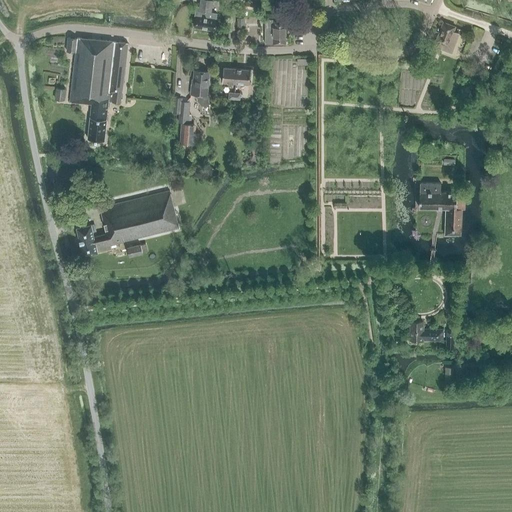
[(210,12),(212,0),(199,0),(198,6),(196,6),(194,15),(197,16),(195,27),(215,31),(217,19),(216,19),(217,13),(210,12)]
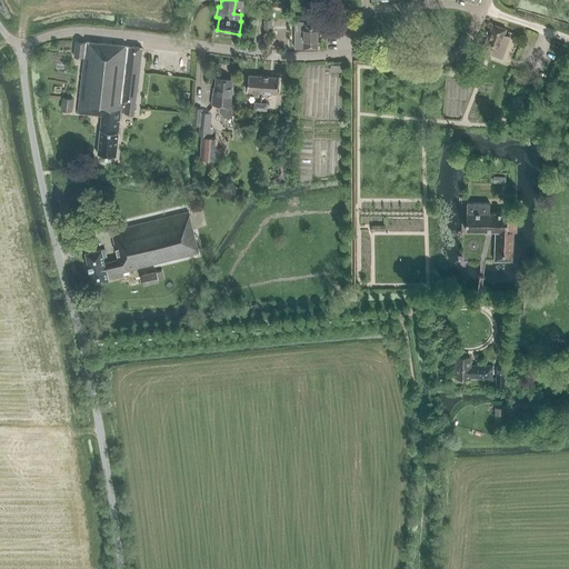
[(287,10),(287,3),(256,0),(256,8),(287,10)]
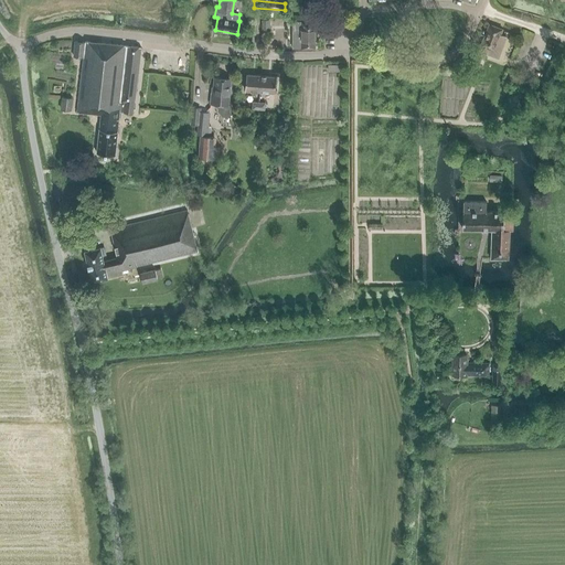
[(315,48),(316,22),(292,22),(292,48),(315,48)]
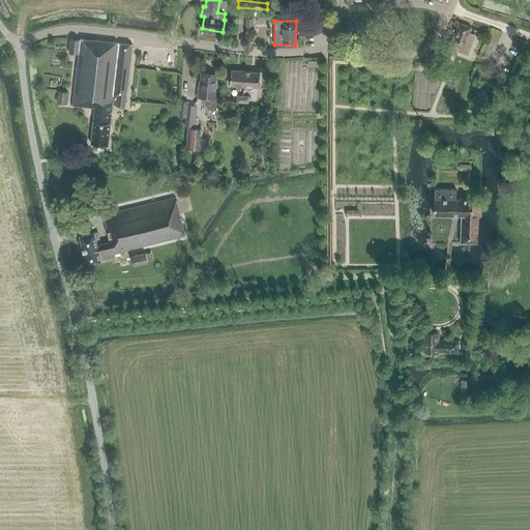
[(452,40),(451,41),(451,42),(453,42),(464,47),(469,32),(471,27),(459,23),(452,40)]
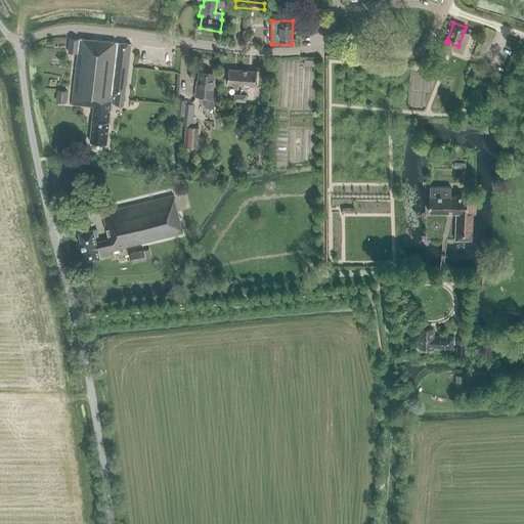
[(459,46),(448,42),(446,48),(463,53),(470,34),(464,32),(459,46)]
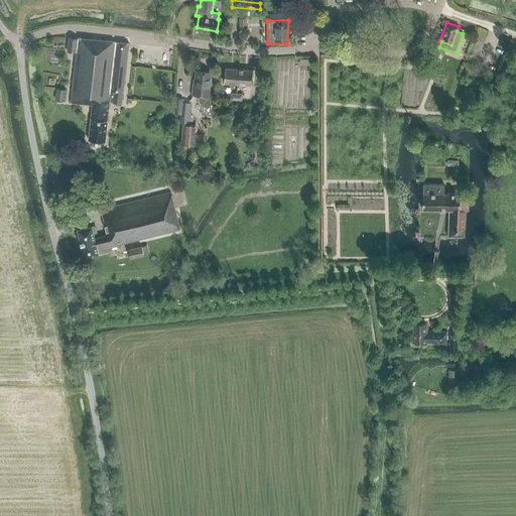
[(123,91),(129,43),(78,37),(78,38),(69,37),(67,51),(76,52),(70,102),(92,105),(88,140),(105,142),(109,101),(113,102),(113,103),(121,104),(123,91)]
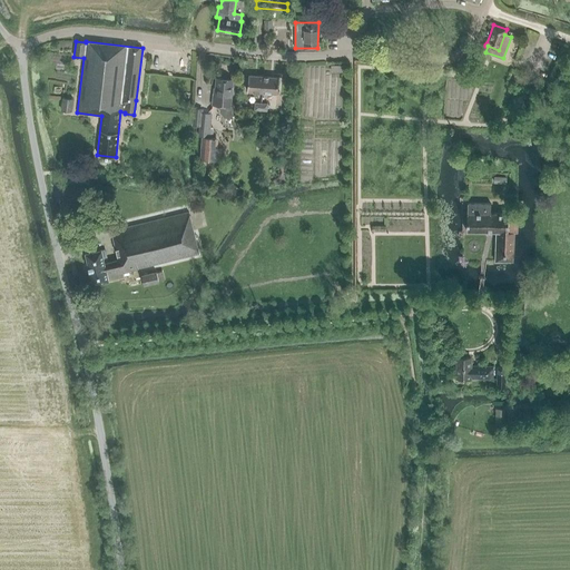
[(262,92),(263,76),(248,75),(247,91),(262,92)]
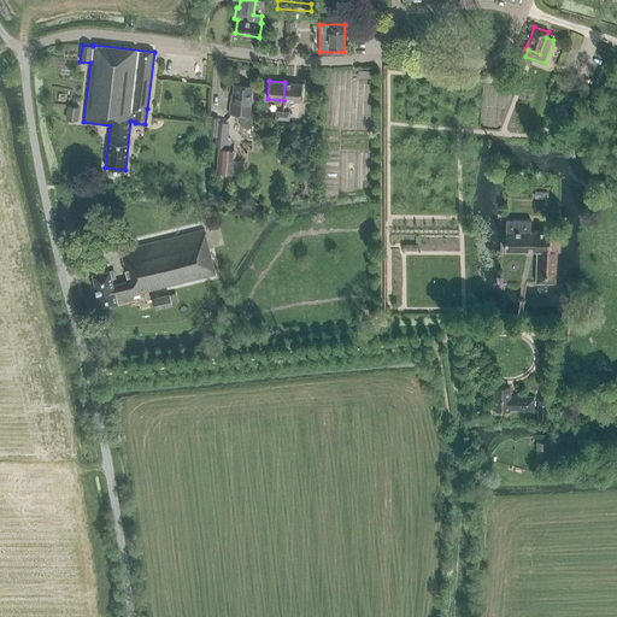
[(301,84),(285,82),(283,100),(300,101),(301,84)]
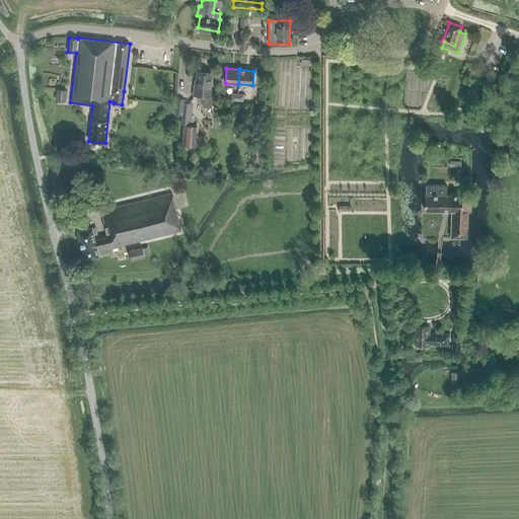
[(210,96),(211,72),(197,71),(196,85),(194,85),(193,95),(201,95),(201,101),(204,106),(211,106),(211,96),(210,96)]
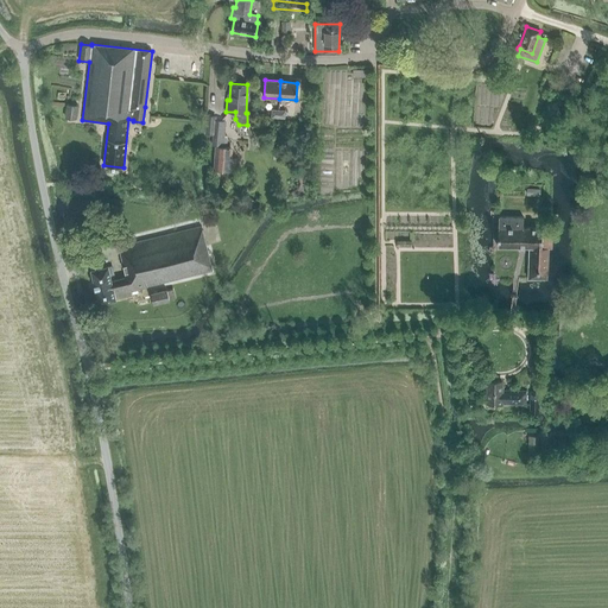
[(76,119),(78,105),(67,103),(64,118),(76,119)]
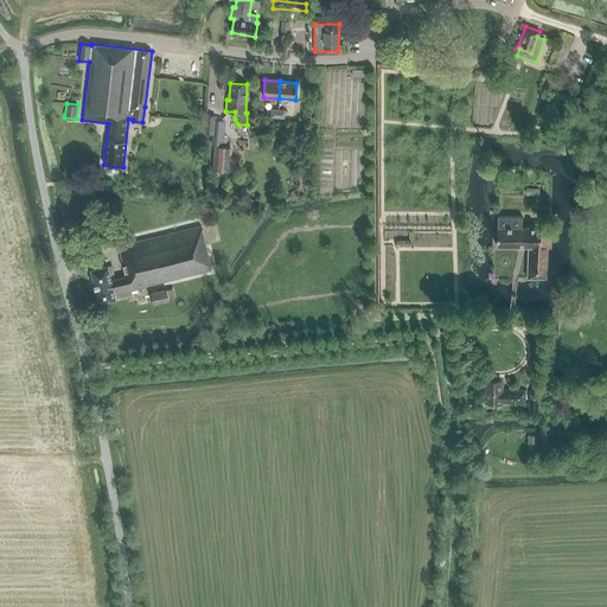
[(205,133),(212,134),(211,145),(221,145),(223,122),(215,121),(215,117),(206,116),(205,133)]
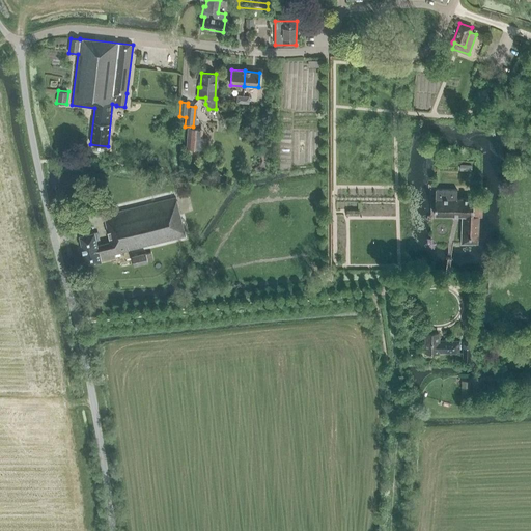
[(199,139),(199,129),(188,129),(187,148),(203,149),(204,139),(199,139)]
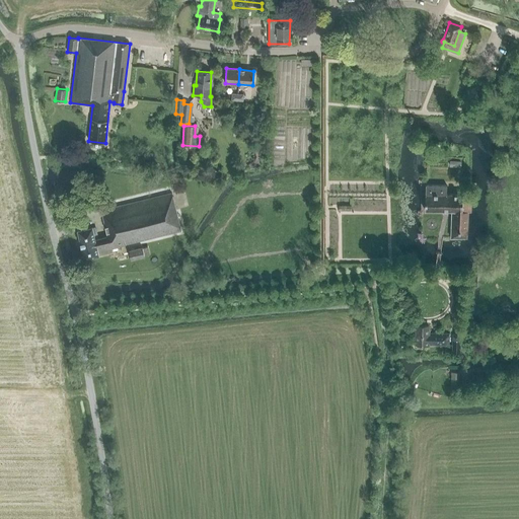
[(218,171),(213,168),(210,173),(215,176),(218,171)]
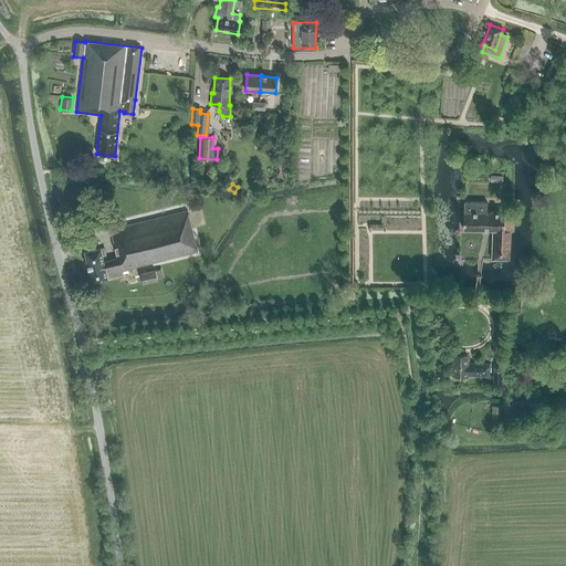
[(513,230),(514,215),(511,213),(504,213),(504,212),(491,212),(488,212),(488,202),(464,202),(463,230),(488,230),(492,230),(491,260),(509,259),(511,230),(513,230)]
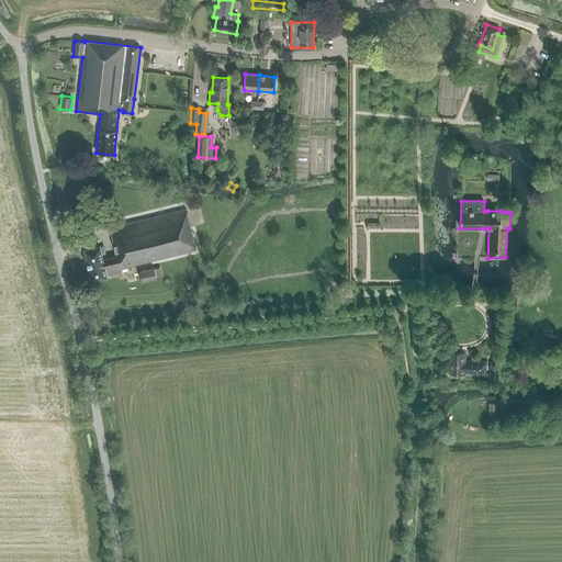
[(120,269),(195,250),(186,209),(110,227),(116,256),(102,259),(99,246),(83,249),(91,280),(107,277),(121,272),(120,269)]
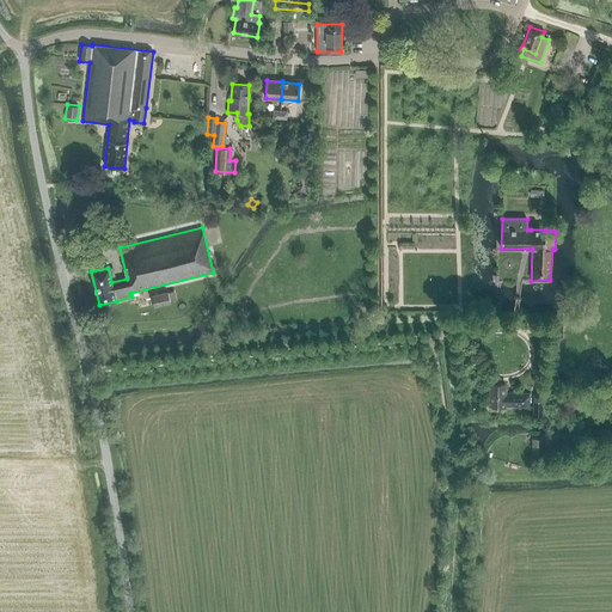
[(167,292),(152,295),(153,306),(170,303),(167,292)]
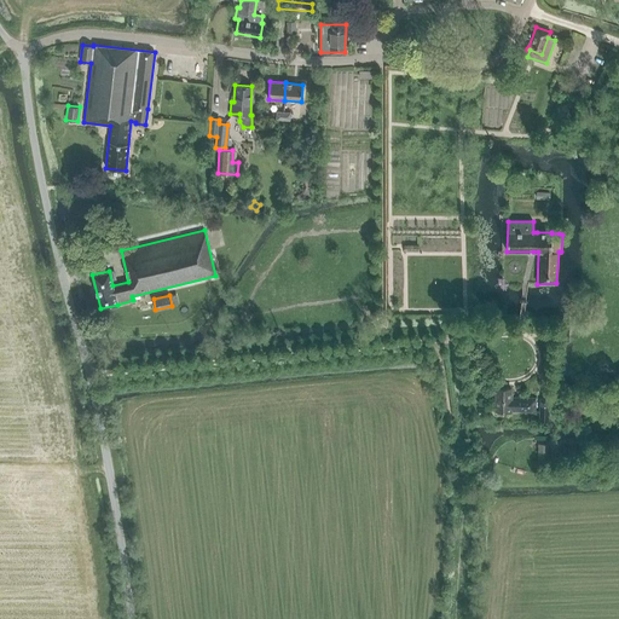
[(534,411),(534,398),(509,397),(509,388),(495,388),(495,410),(534,411)]
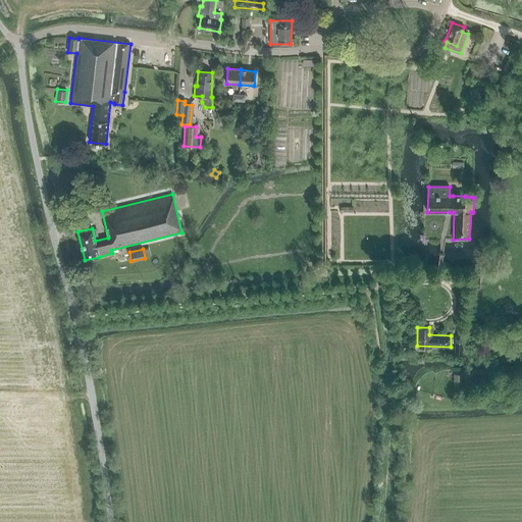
[(463,335),(455,335),(455,349),(463,350),(463,335)]
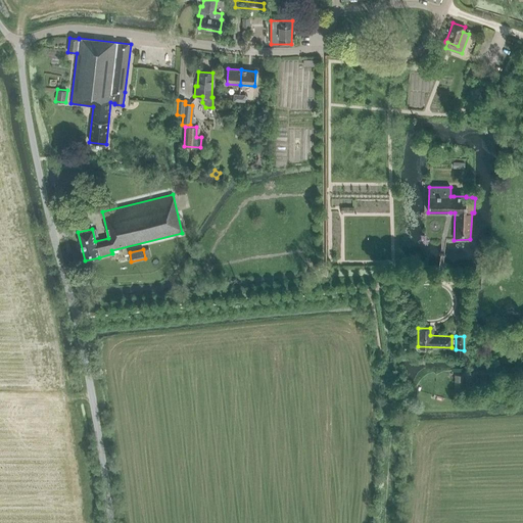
[(464,397),(464,374),(456,374),(455,397),(464,397)]
